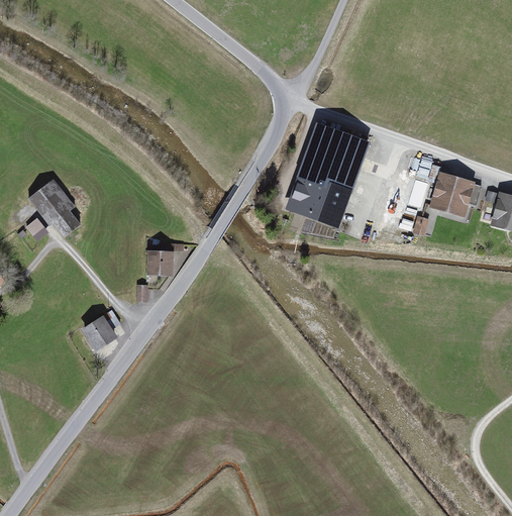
[(369,142),(314,123),(283,208),(338,227),(369,142)]
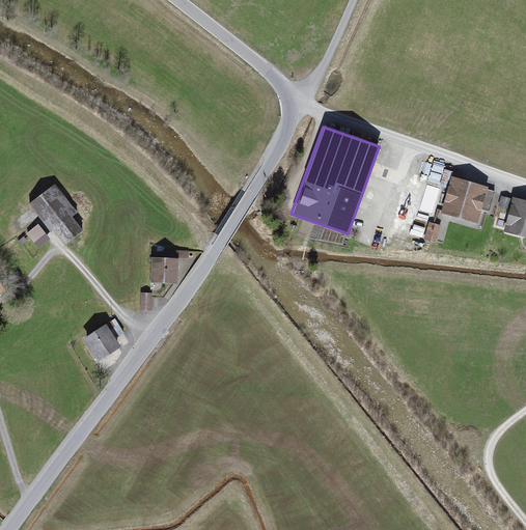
[(485,186),(449,176),(439,213),(474,223),(477,211),(487,214),(493,192),(483,189),(485,186)]
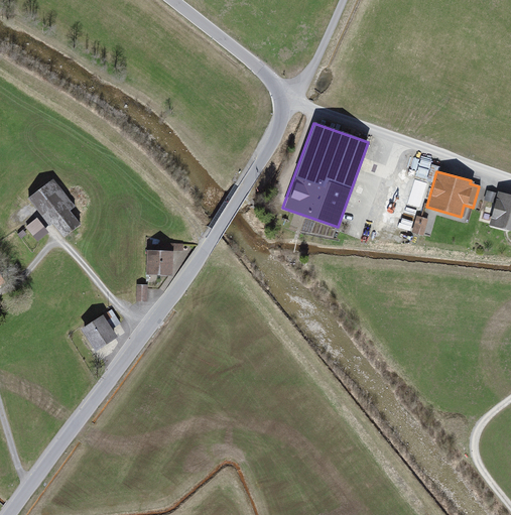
[(46,184),(25,201),(43,225),(49,221),(60,236),(76,225),(46,184)]
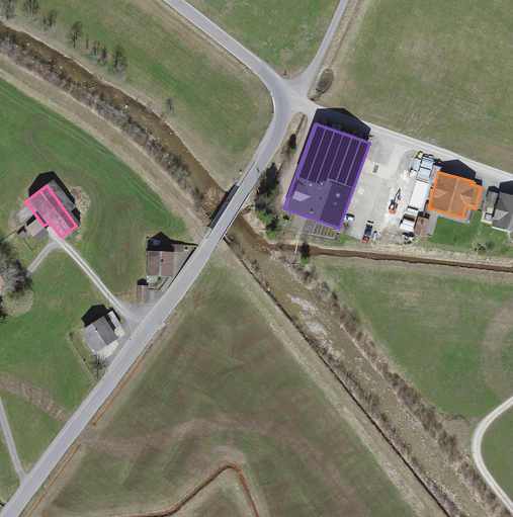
[(512,195),(498,191),(489,225),(512,231),(512,195)]
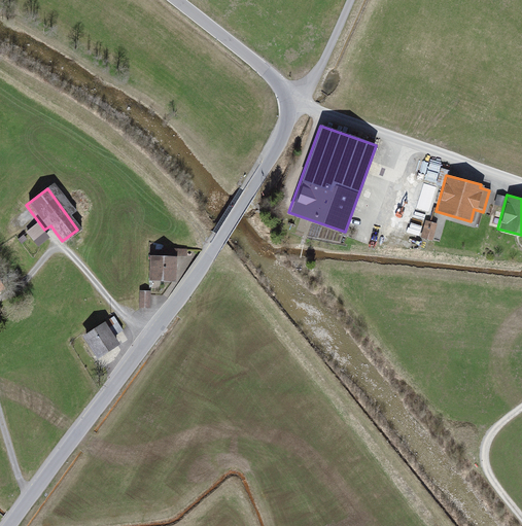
[(435,224),(422,220),(417,237),(429,241),(435,224)]
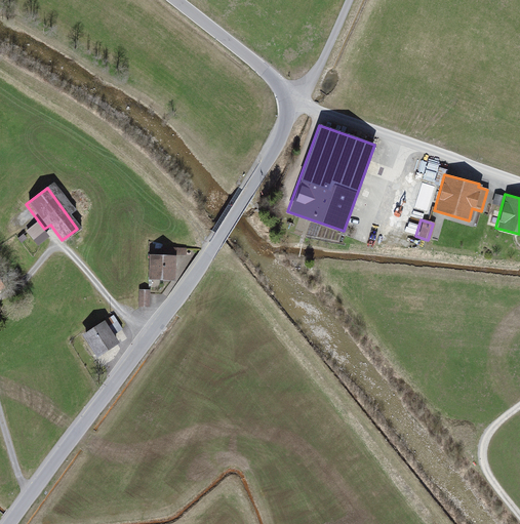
[(45,238),(33,224),(21,234),(34,248),(45,238)]
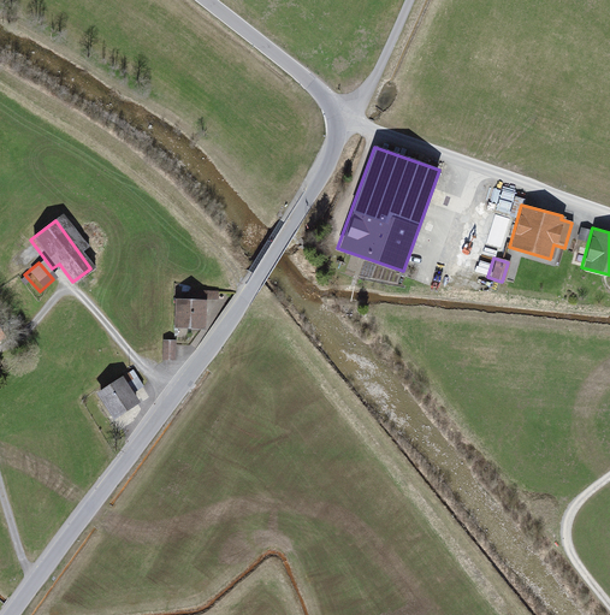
[(214,290),(182,289),(182,297),(172,297),(171,329),(202,330),(202,300),(214,301),(214,290)]
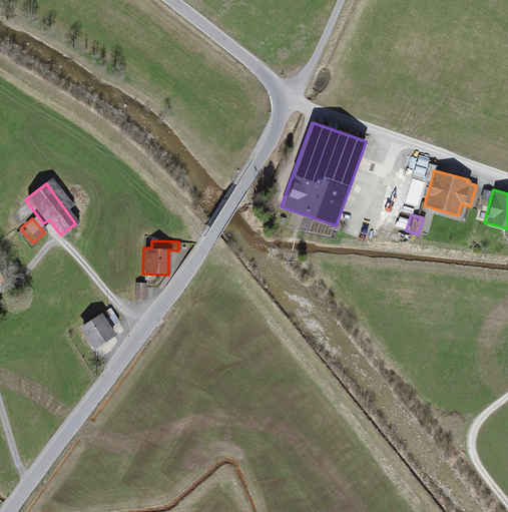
[(143,282),(132,282),(132,302),(142,302),(143,282)]
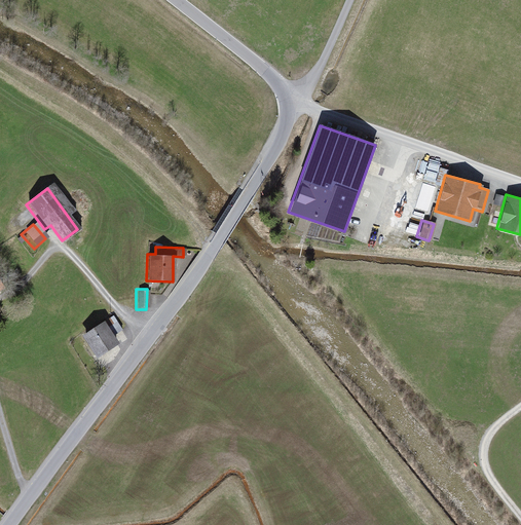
[(118,342),(105,321),(80,336),(95,358),(118,342)]
